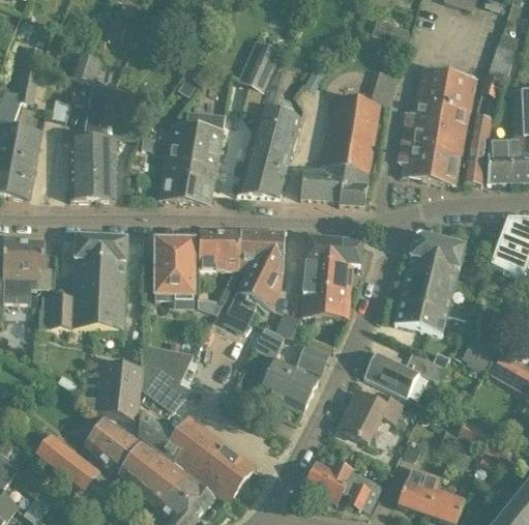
[(147,10),(150,0),(116,0),(124,3),(121,12),(134,18),(137,7),(147,10)]
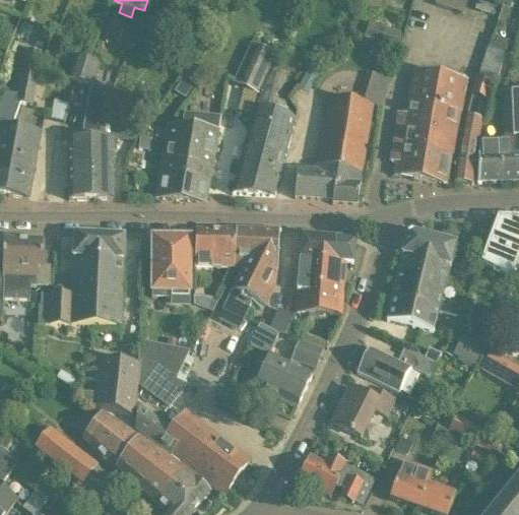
[(463,11),(466,0),(436,0),(436,1),(463,11)]
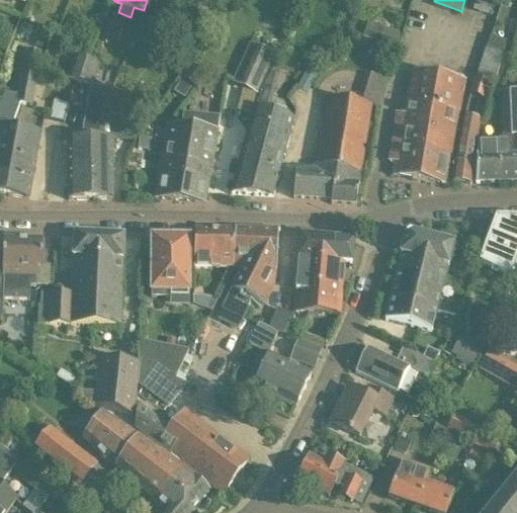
[(394,52),(401,28),(368,18),(361,41),(394,52)]
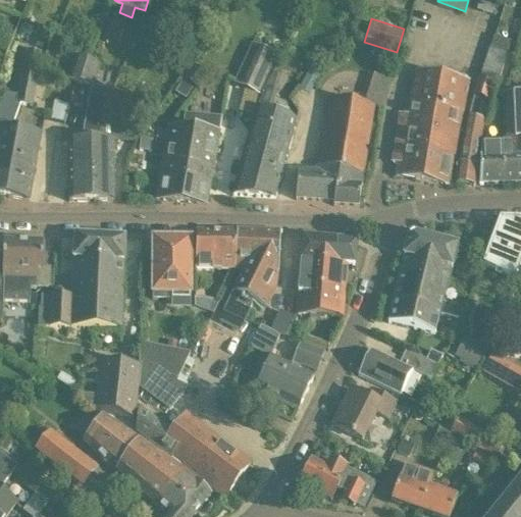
[(499,79),(509,48),(511,39),(495,33),(480,72),(481,72),(495,78),(499,79)]
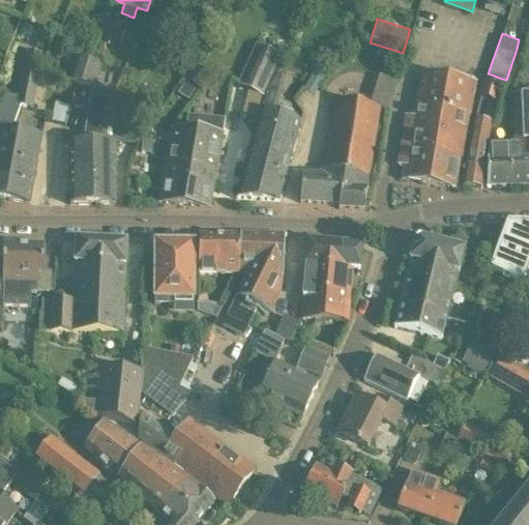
[(264,89),(281,51),(258,41),(241,79),(264,89)]
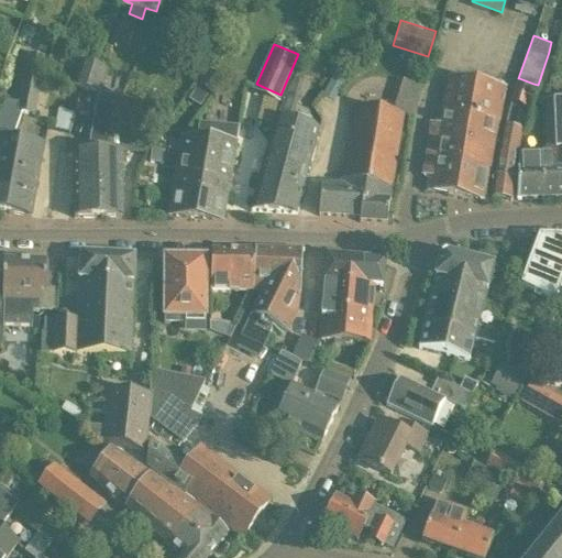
[(41,78),(44,57),(29,55),(26,76),(23,76),(20,97),(26,98),(29,86),(40,87),(41,79),(41,78)]
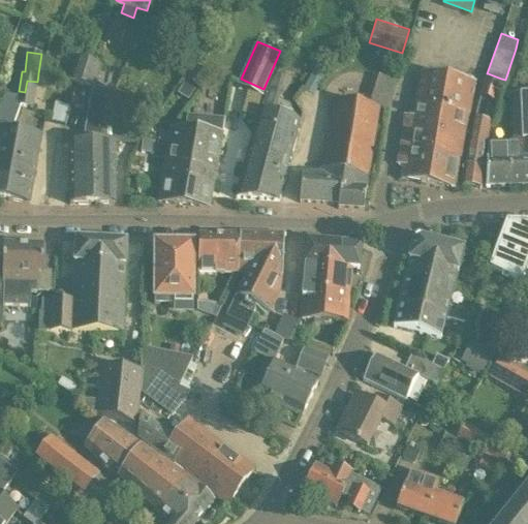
[(61,79),(68,56),(57,53),(53,64),(50,74),(61,79)]
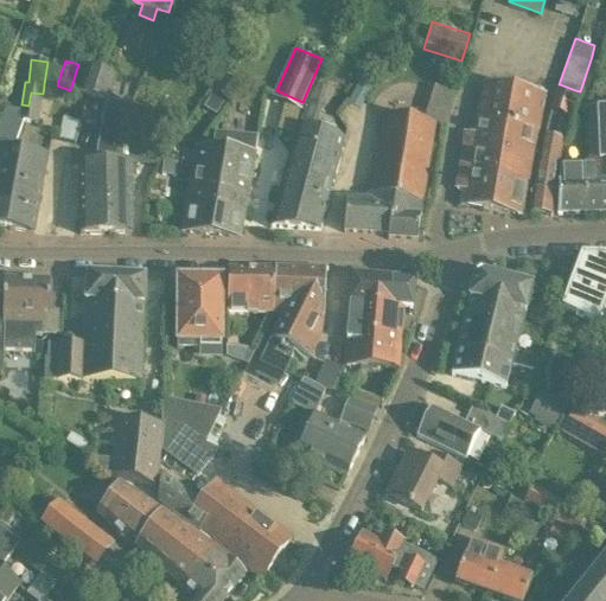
[(93,94),(102,68),(88,63),(80,89),(93,94)]
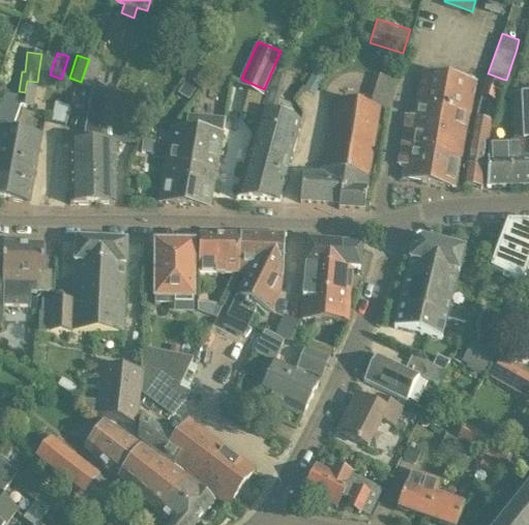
[(70,201),(90,201),(90,195),(96,195),(95,167),(100,167),(99,144),(100,139),(101,133),(109,98),(113,88),(112,88),(112,87),(94,84),(100,62),(89,59),(81,82),(93,86),(83,139),(69,139),(70,201)]
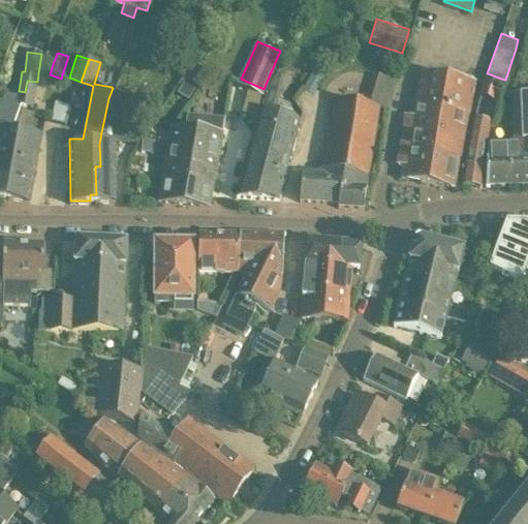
[(200,83),(208,69),(195,61),(187,74),(200,83)]
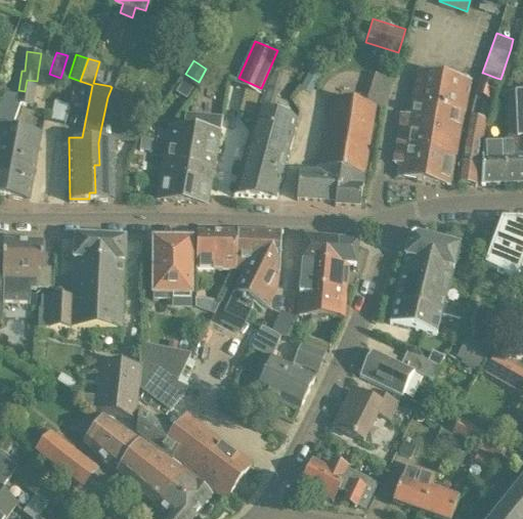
[(453,183),(472,78),(420,68),(411,112),(401,111),(394,158),(400,159),(398,172),(453,183)]
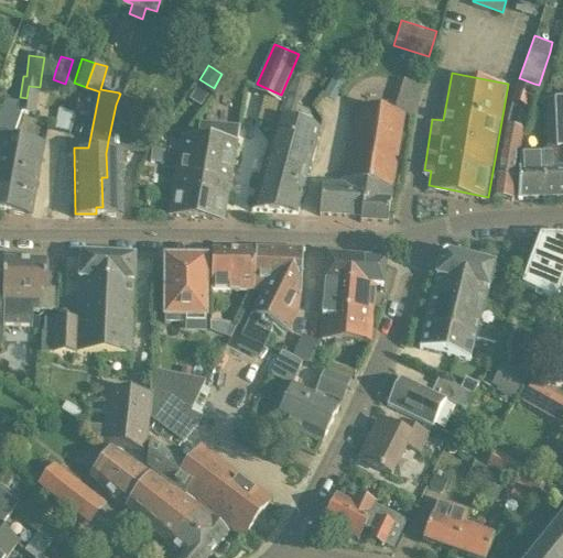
[(415,108),(423,83),(400,75),(391,101),(415,108)]
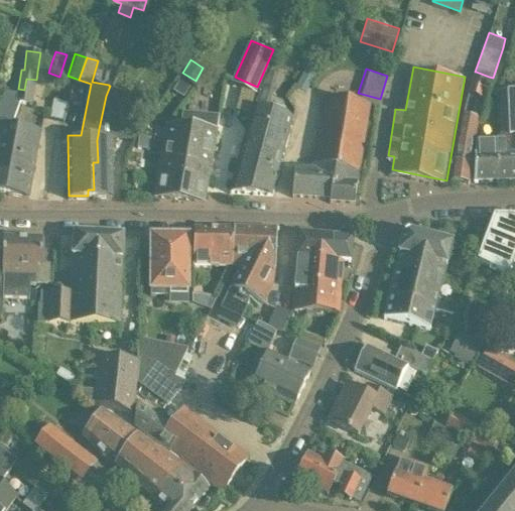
[(267,108),(278,72),(270,70),(262,85),(255,104),(253,104),(231,189),(272,192),(293,115),(267,108)]
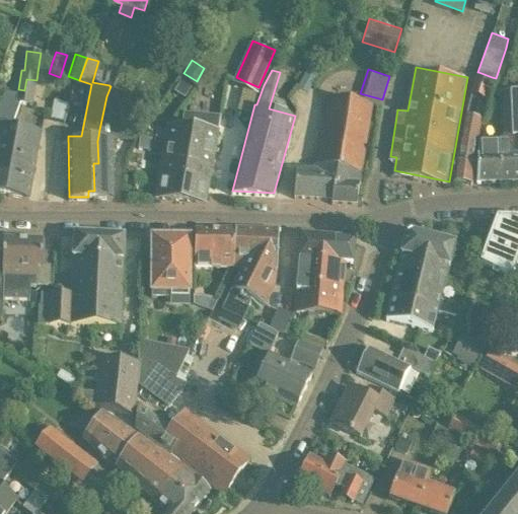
[(488,95),(492,77),(478,72),(471,92),(488,95)]
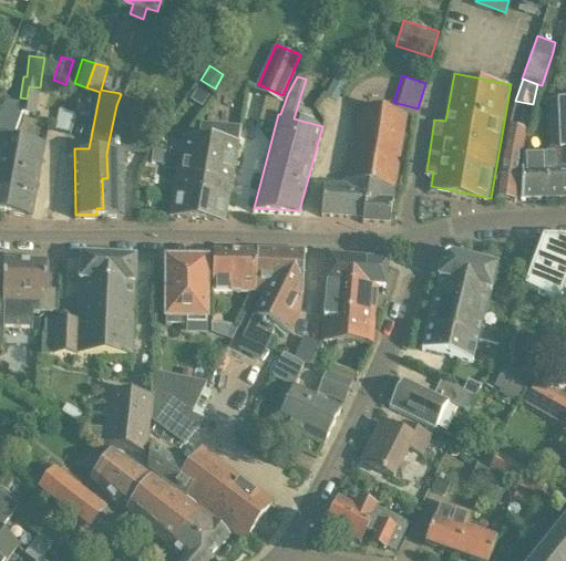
[(198,85),(192,96),(202,103),(208,92),(198,85)]
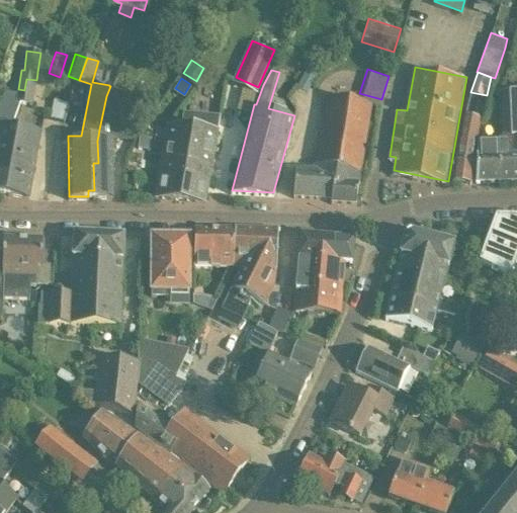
[(32,101),(36,80),(26,79),(24,90),(18,89),(18,90),(16,98),(20,99),(32,101)]
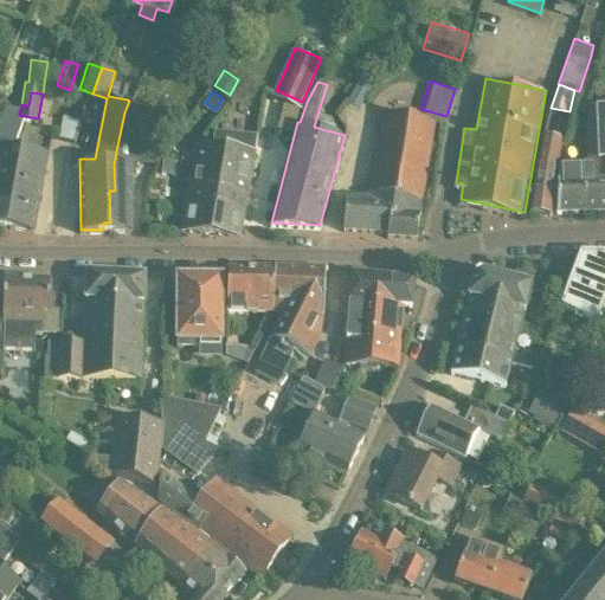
[(103,223),(103,230),(133,228),(132,160),(136,160),(136,134),(141,134),(147,104),(129,101),(124,113),(116,152),(115,159),(114,165),(115,191),(109,191),(110,223),(103,223)]
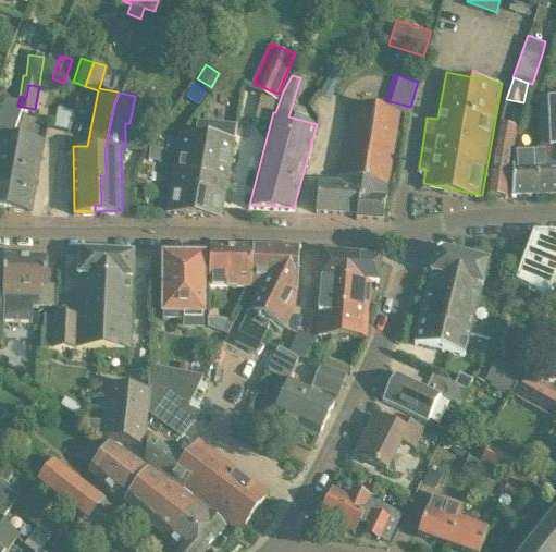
[(0,204),(2,205),(15,134),(13,133),(22,107),(17,106),(20,97),(7,95),(4,106),(0,109),(0,204)]
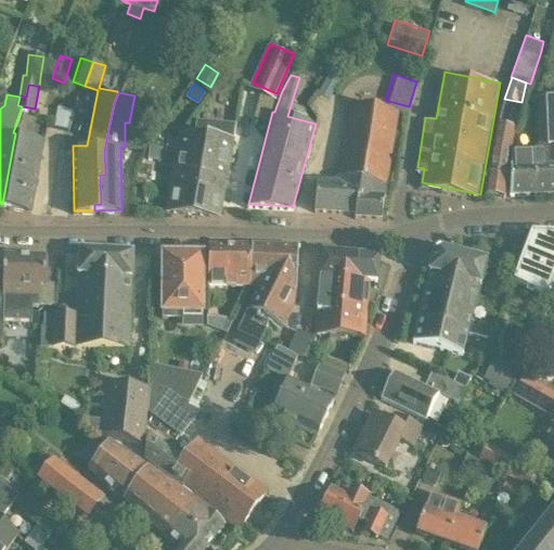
[(537,191),(553,190),(553,96),(540,97),(542,146),(537,146),(537,191)]
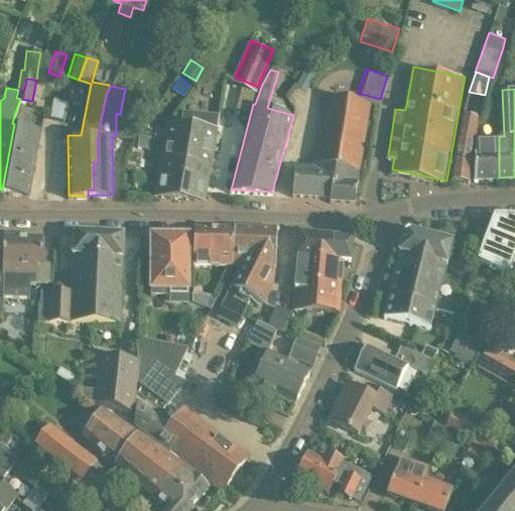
[(356,201),(371,99),(328,94),(316,160),(312,161),(312,165),(295,164),(293,194),(331,195),(331,200),(356,201)]
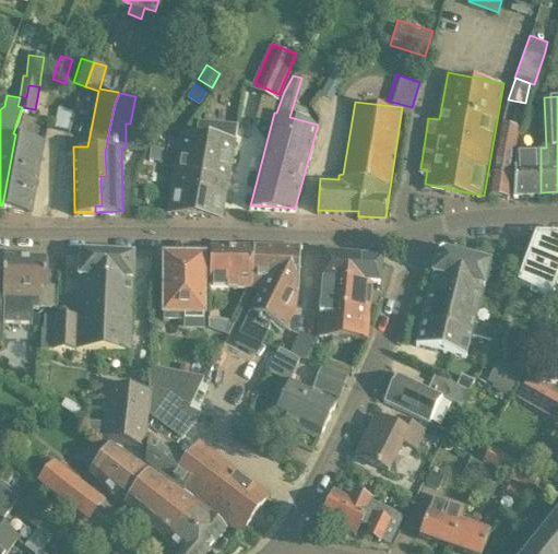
[(69,127),(74,109),(58,103),(55,124),(69,127)]
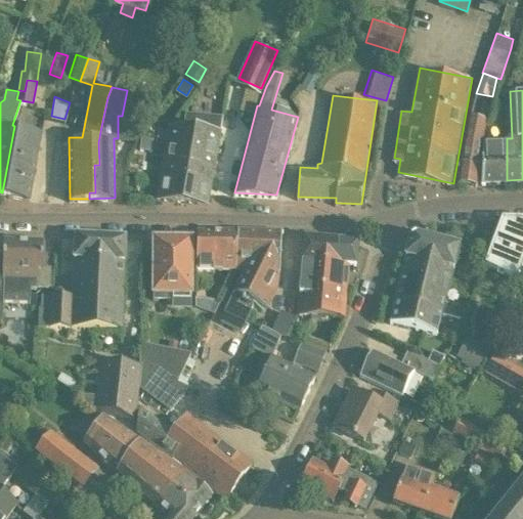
[(220,128),(223,114),(185,111),(184,125),(170,124),(164,159),(214,166),(220,128)]
